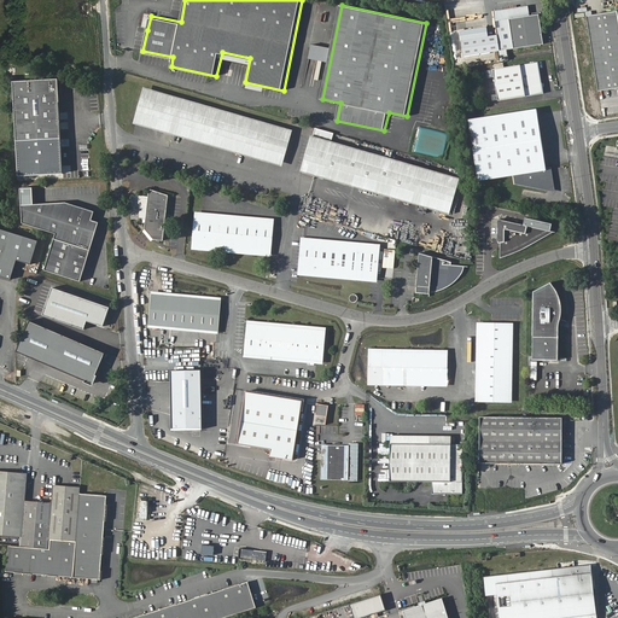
[(617,17),(617,11),(587,16),(598,91),(617,87),(617,17)]
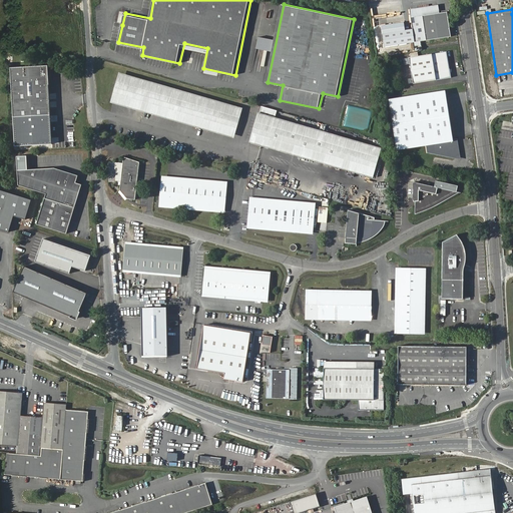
[(426,45),(422,20),(438,17),(437,10),(408,15),(414,47),(426,45)]
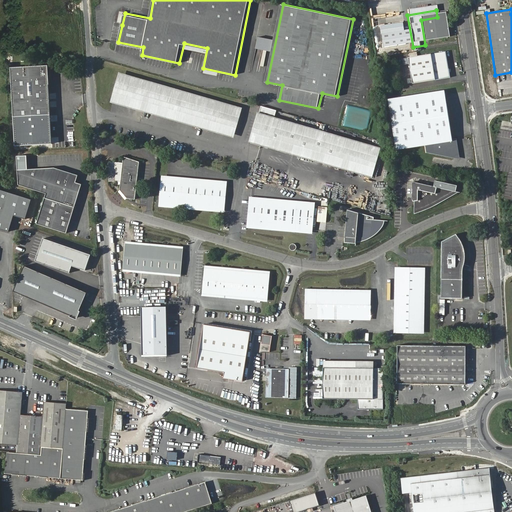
[(421,20),(425,45),(450,40),(446,18),(445,16),(440,17),(437,17),(421,20)]
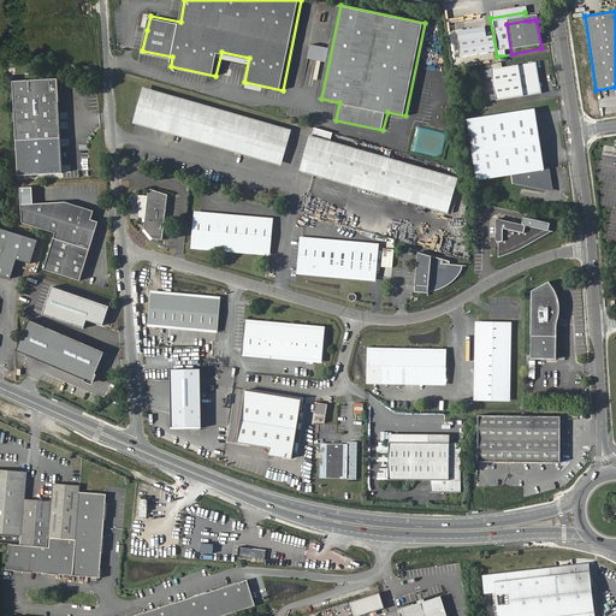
[(542,92),(540,87),(540,82),(537,60),(492,67),(497,98),(542,92)]
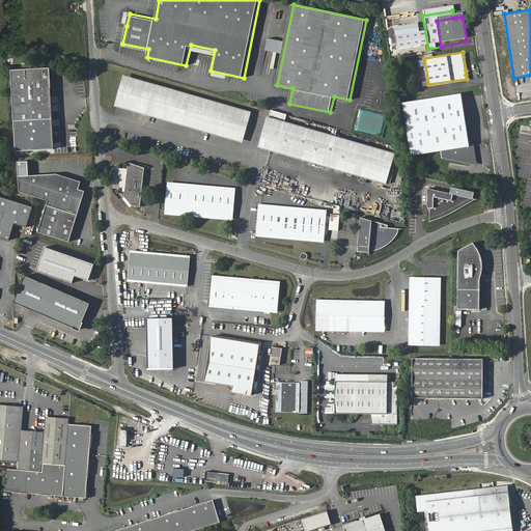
[(52,71),(15,73),(19,154),(56,151),(52,71)]
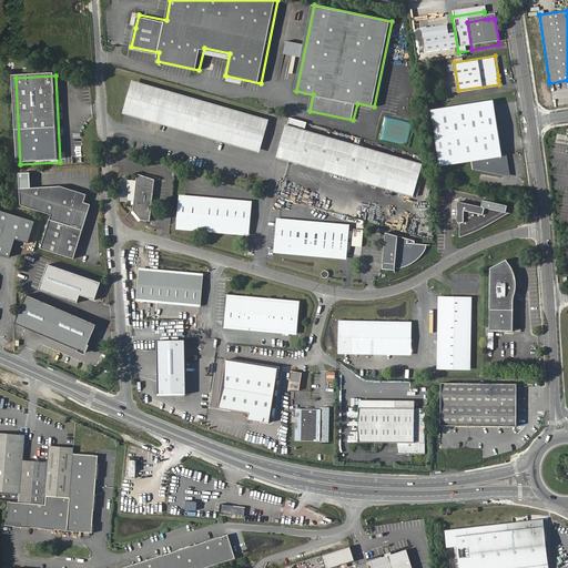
[(269,125),(135,87),(128,113),(261,152),(269,125)]
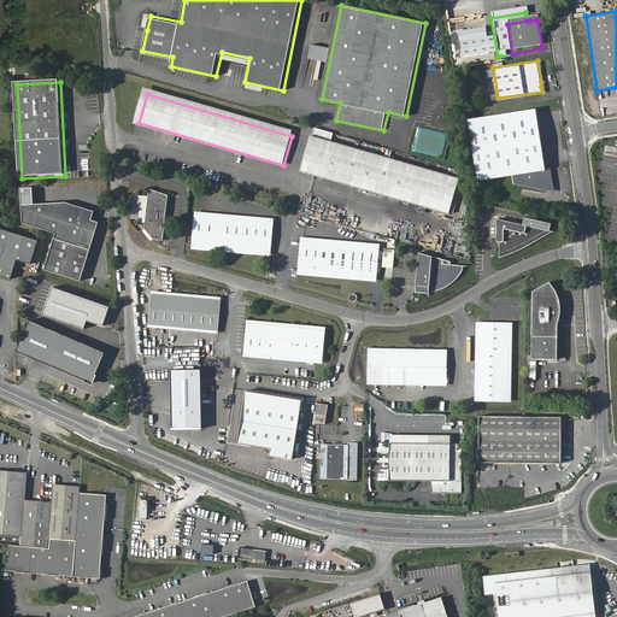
[(544,169),(544,165),(534,107),(468,117),(479,178),(512,174),(515,181),(542,187),(550,182),(547,169),(544,169)]
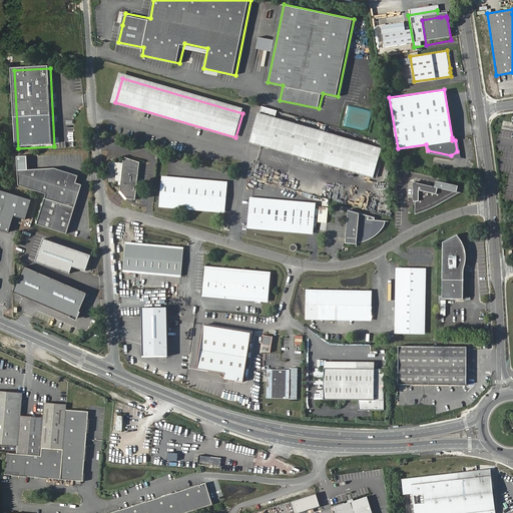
[(264,108),(261,118),(254,142),(375,177),(382,153),(276,122),(279,113),(264,108)]
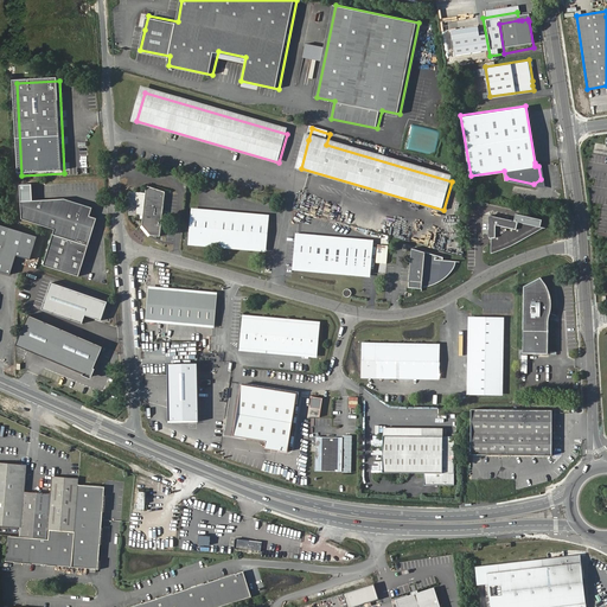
[(540,163),(535,163),(535,166),(538,166),(541,179),(534,184),(506,178),(506,181),(544,190),(540,163)]
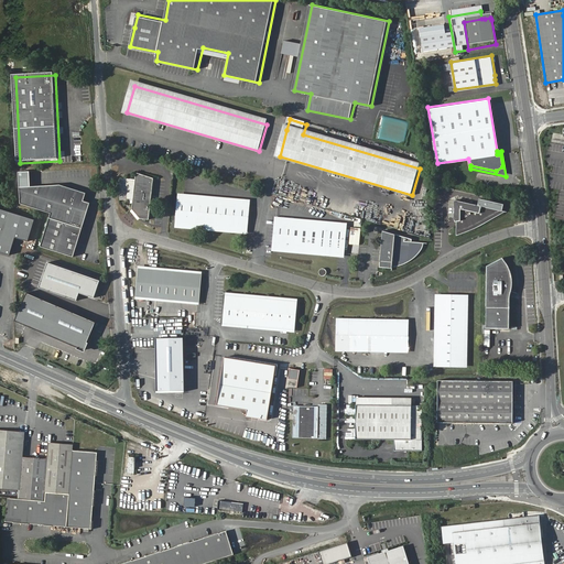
[(154,179),(137,173),(136,179),(133,199),(132,207),(141,218),(149,219),(154,179)]
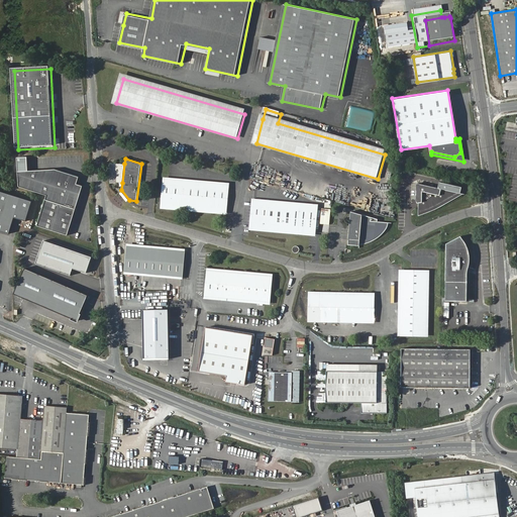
[(55,169),(19,171),(20,187),(46,195),(35,225),(66,235),(83,187),(77,185),(79,177),(55,169)]
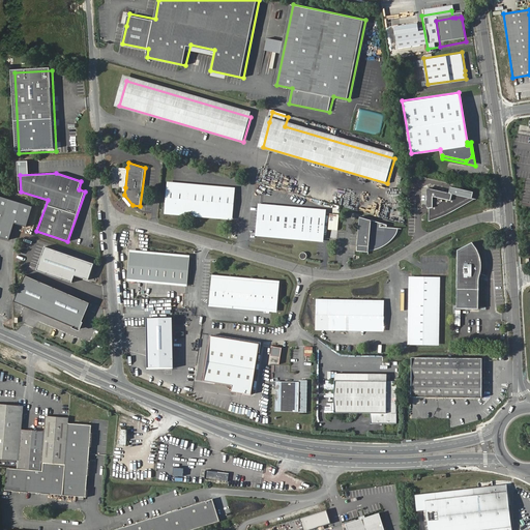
[(169,181),(169,184),(234,190),(234,187),(169,181)]
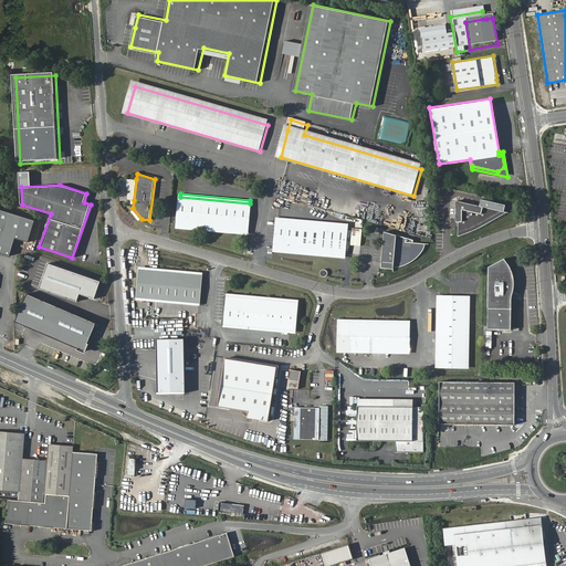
[(178,226),(247,231),(250,203),(180,197),(178,226)]
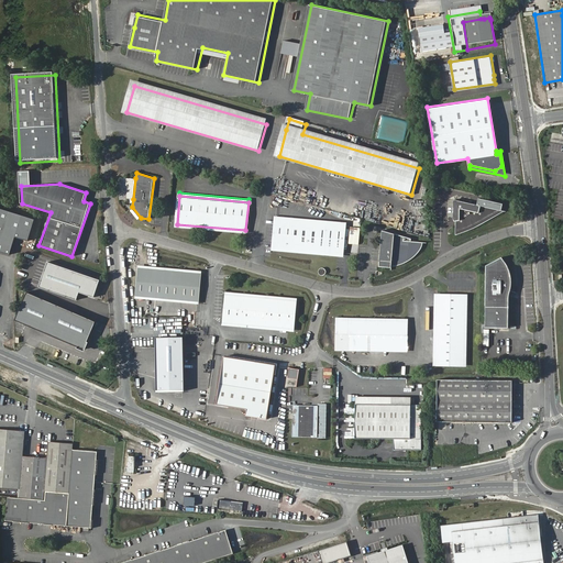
[(464,232),(474,228),(475,228),(479,225),(482,224),(489,221),(499,216),(500,214),(503,213),(506,211),(455,199),(455,224),(457,223),(457,234),(464,232)]
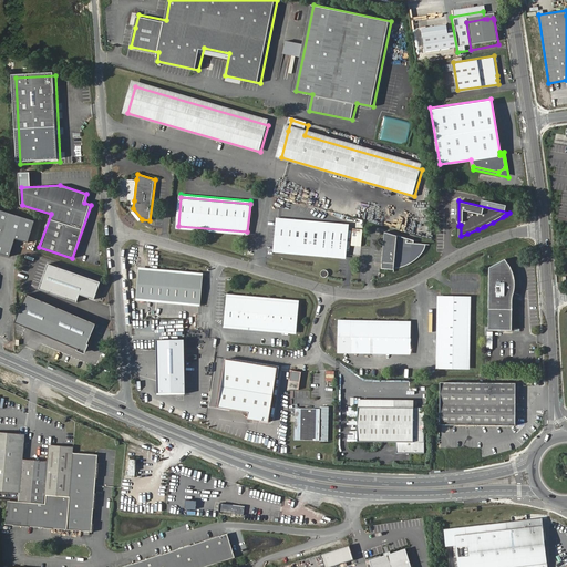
[(34,219),(0,208),(0,253),(9,256),(14,238),(28,243),(34,219)]
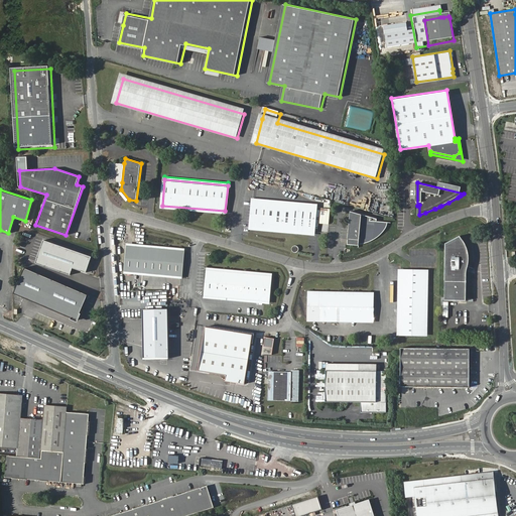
[(252,198),(252,202),(316,208),(316,205),(252,198)]
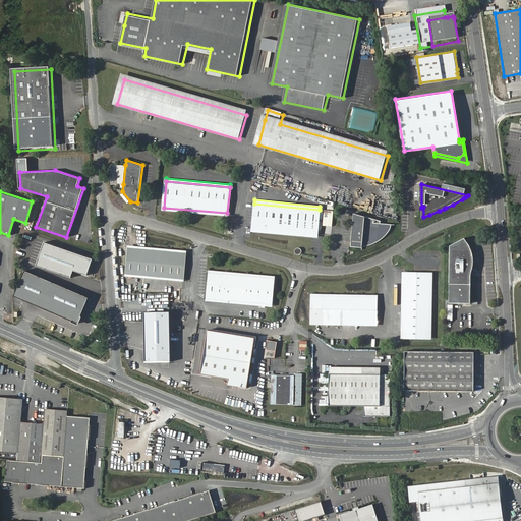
[(320,210),(254,204),(251,230),(316,236),(320,210)]
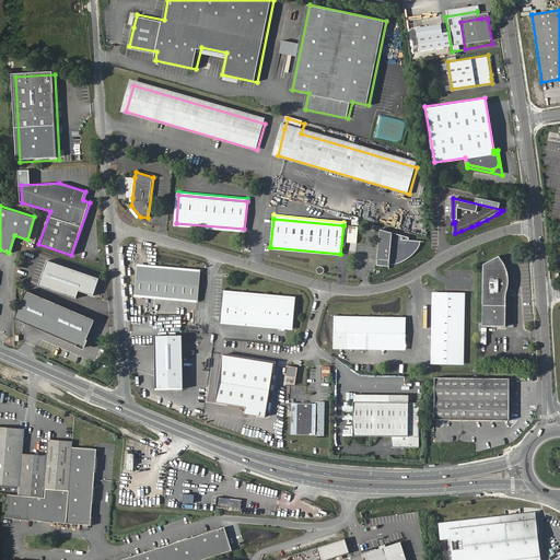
[(244,232),(244,229),(176,223),(175,226),(244,232)]
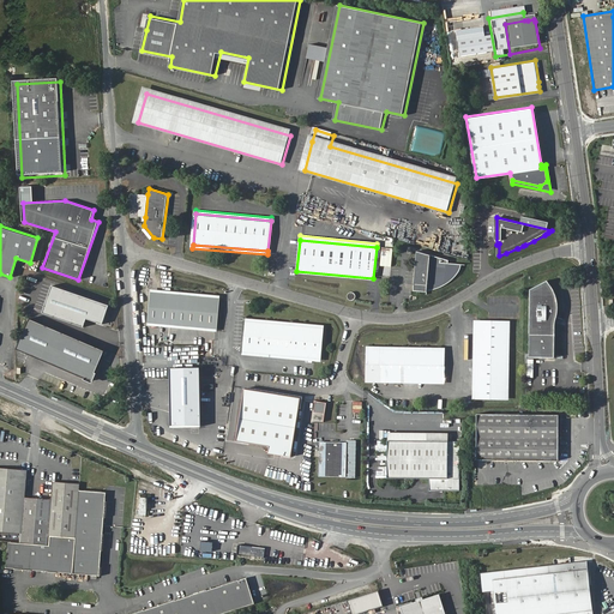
[(425,288),(425,293),(427,293),(432,293),(435,290),(438,290),(444,287),(449,283),(451,280),(453,278),(457,272),(458,268),(446,265),(447,263),(414,253),(411,287),(413,287),(425,288)]
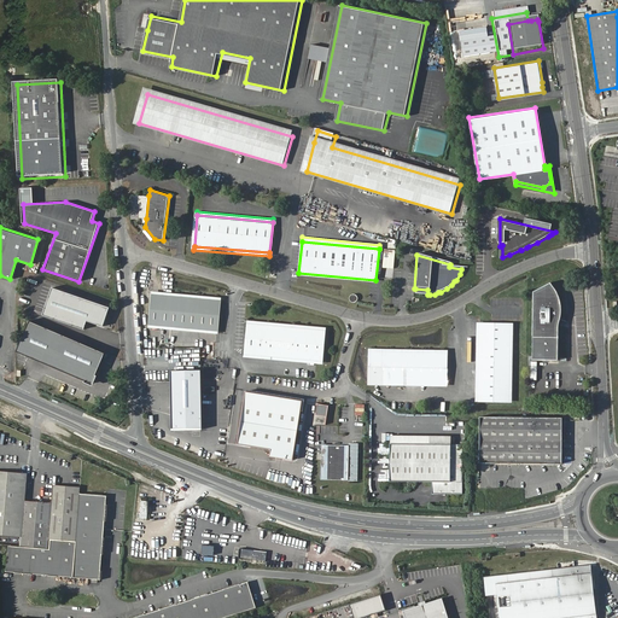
[(375,284),(375,280),(298,273),(298,277),(375,284)]
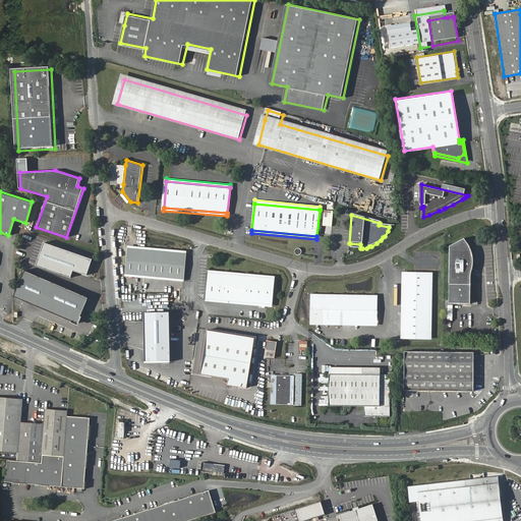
[(474,273),(475,268),(476,266),(476,264),(477,262),(478,257),(477,253),(477,251),(477,249),(476,247),(474,243),(473,242),(470,239),(468,238),(467,236),(452,244),(452,282),(473,283),(474,273)]
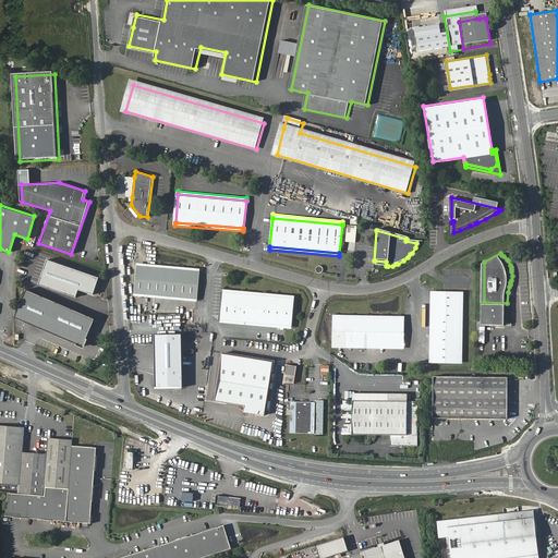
[(46,259),(37,283),(74,296),(77,289),(89,293),(96,277),(46,259)]
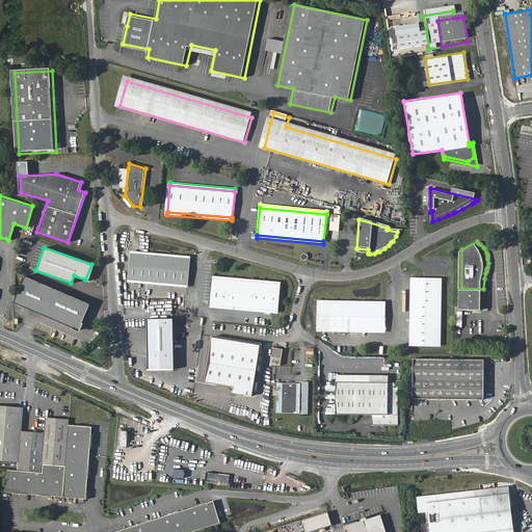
[(132,278),(189,284),(191,258),(134,253),(132,278)]
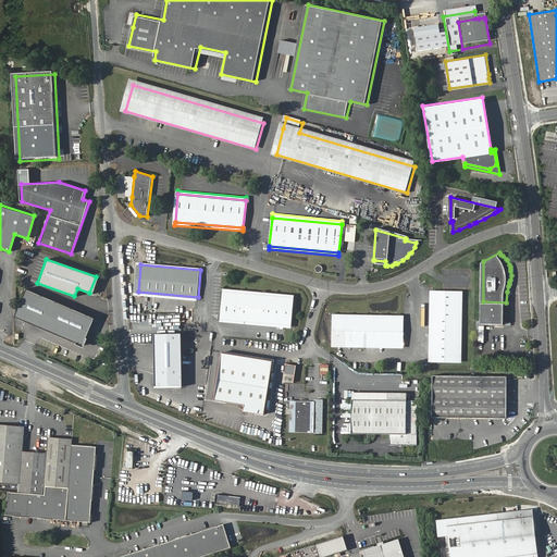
[(25,287),(13,314),(83,345),(95,318),(25,287)]
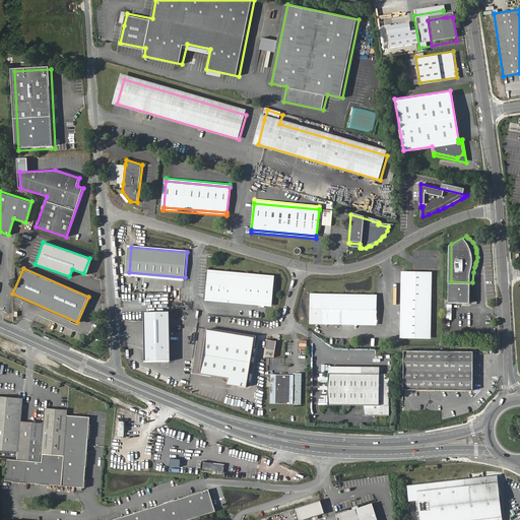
[(407,272),(405,334),(431,334),(433,272),(407,272)]
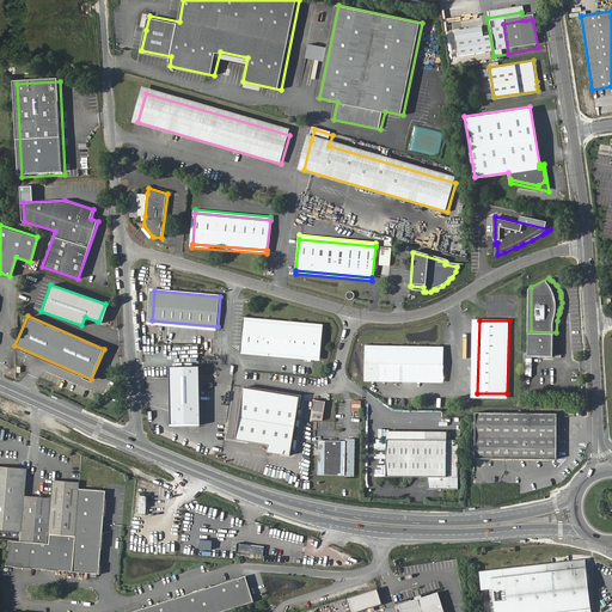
[(245,350),(319,356),(322,328),(248,323),(245,350)]
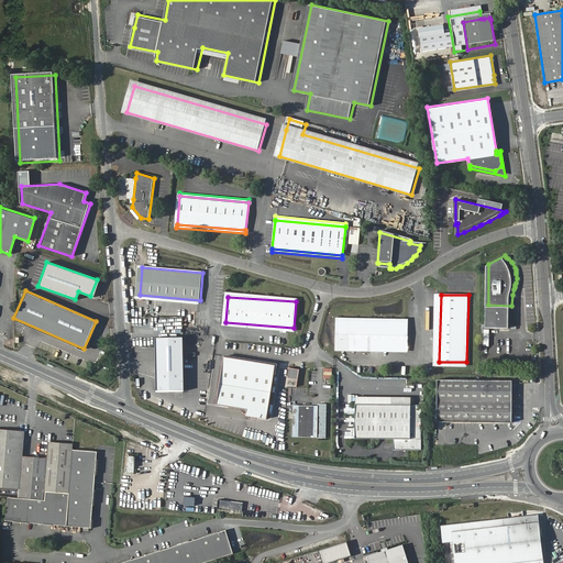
[(511,306),(488,305),(487,326),(511,327),(511,306)]
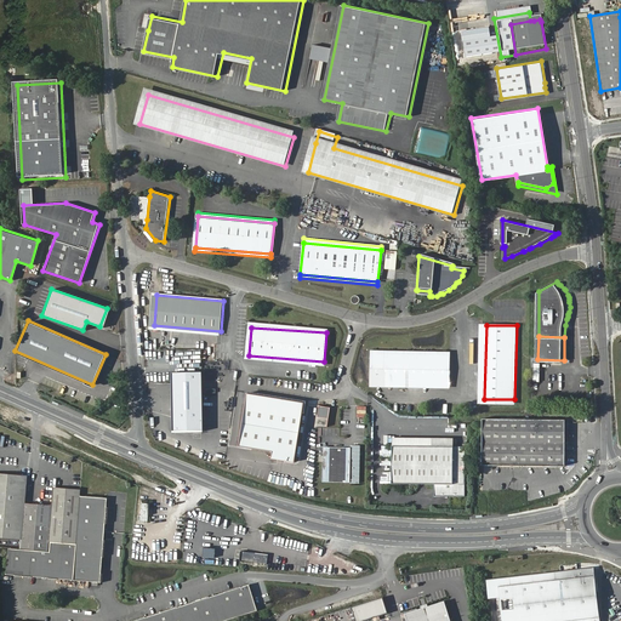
[(187,351),(171,349),(170,370),(176,370),(177,365),(174,365),(174,359),(177,359),(177,355),(187,355),(187,351)]
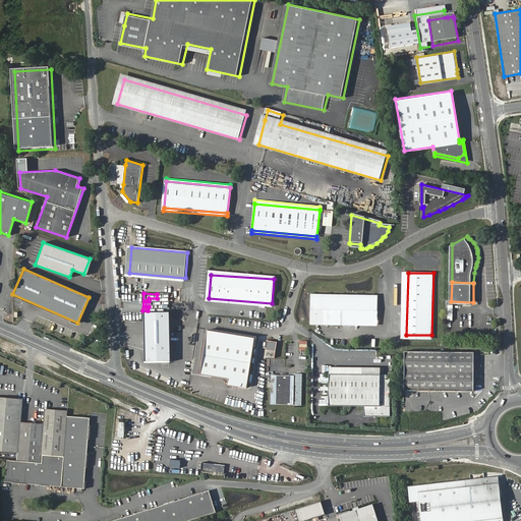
[(379,296),(314,294),(314,320),(378,322),(379,296)]
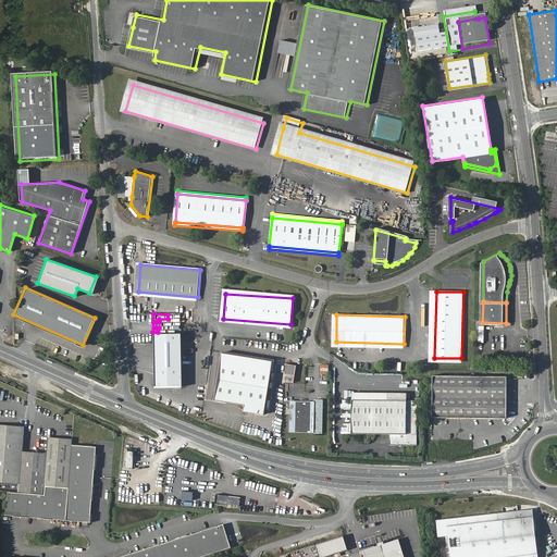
[(155,335),(156,387),(182,386),(181,334),(155,335)]
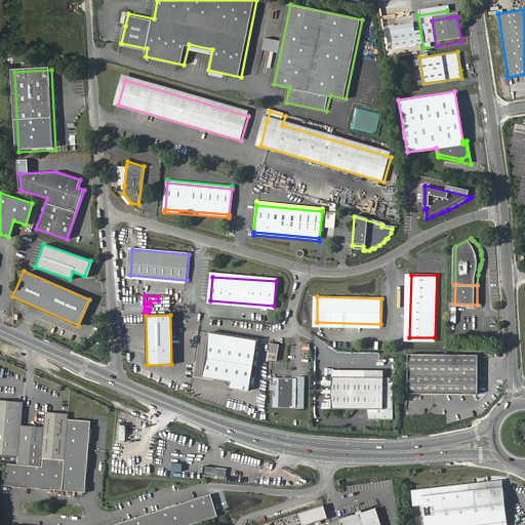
[(257,341),(210,334),(203,378),(231,382),(230,389),(249,392),(257,341)]
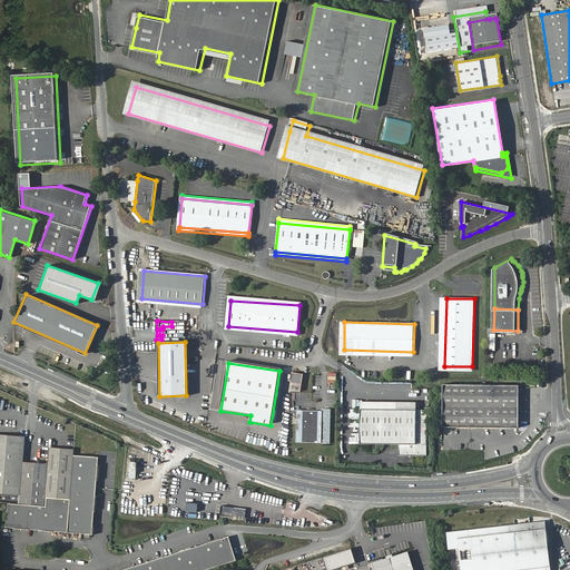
[(518,384),(443,385),(443,426),(518,426),(518,384)]
